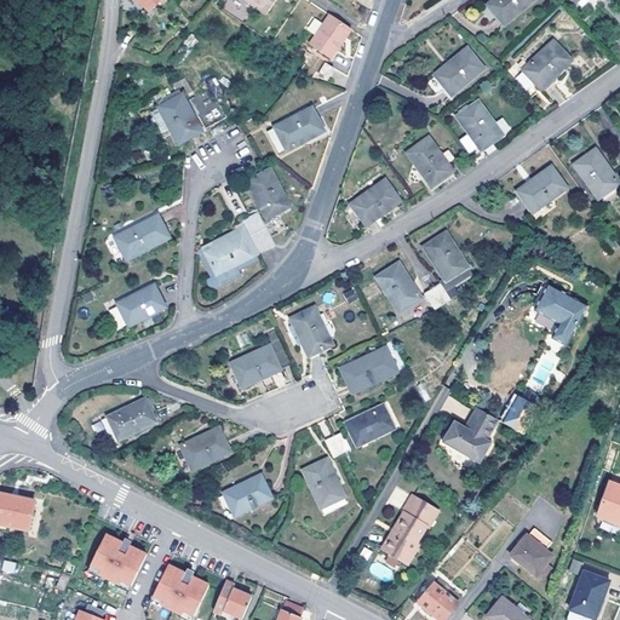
[(160,0),(137,0),(149,11),(160,0)]
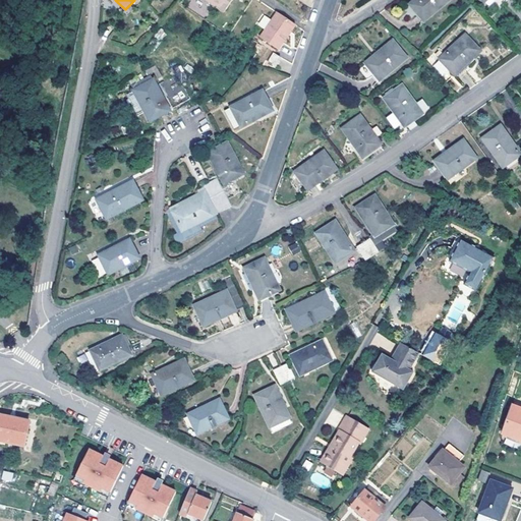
[(154,11),(142,0),(137,5),(148,16),(154,11)]
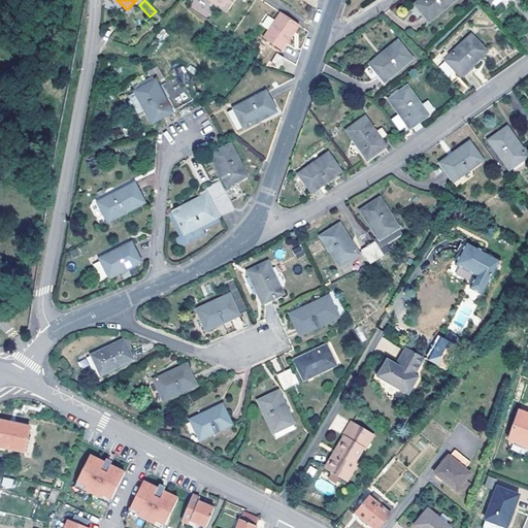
[(206,0),(227,12),(234,0),(206,0)]
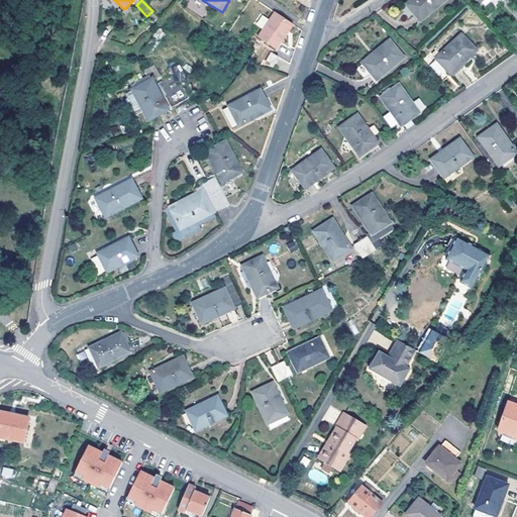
[(445,0),(411,0),(405,5),(419,22),(445,0)]
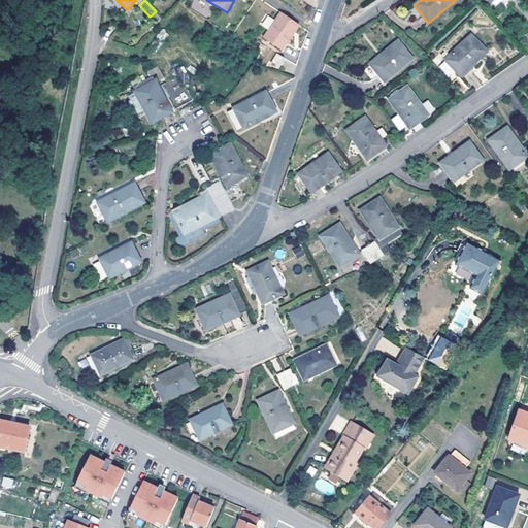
[(265,39),(268,41),(284,52),(300,28),(284,17),(283,14),(265,39)]
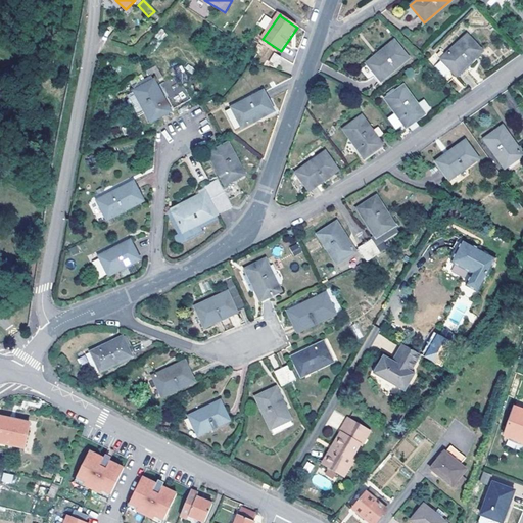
[(479,52),(465,37),(440,60),(455,76),(479,52)]
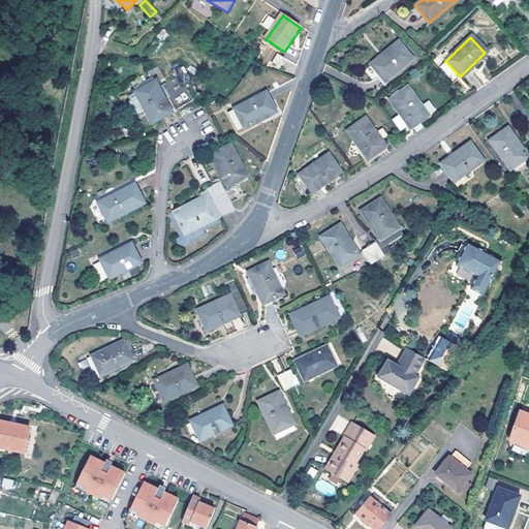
[(410,59),(396,43),(369,66),(383,83),(410,59)]
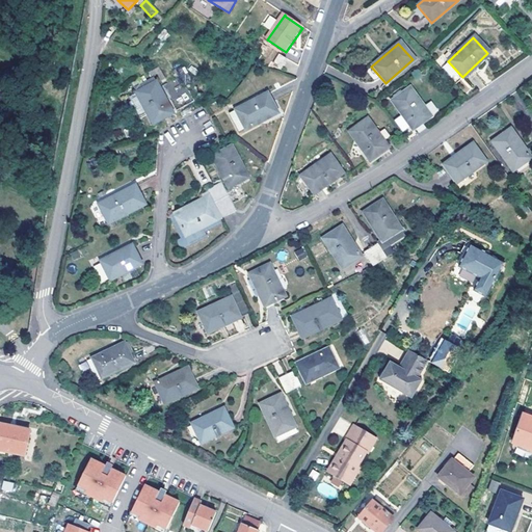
[(274,65),(282,71),(287,61),(281,57),(274,65)]
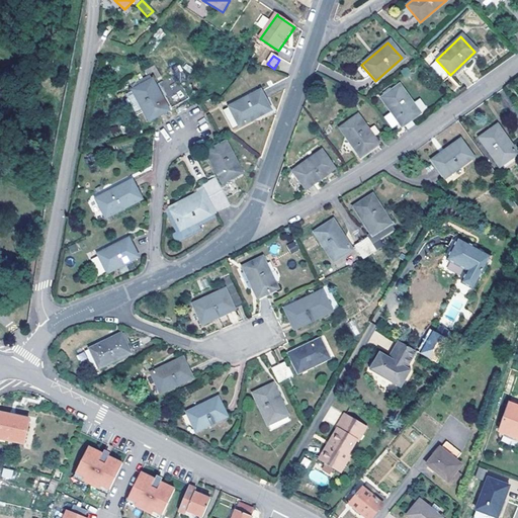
[(176,73),(170,76),(159,82),(172,106),(190,97),(180,81),(177,73),(176,73)]
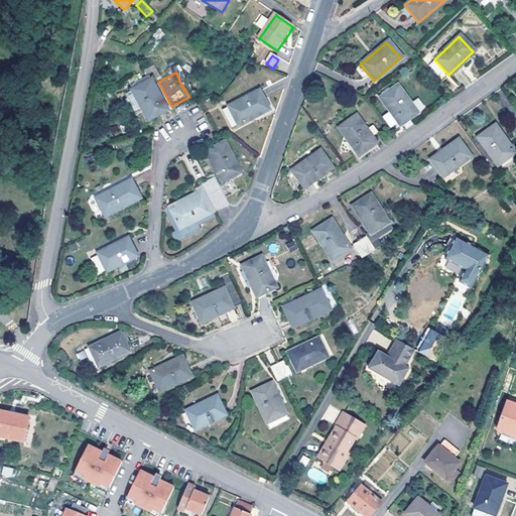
[(167,108),(151,78),(132,89),(148,119),(167,108)]
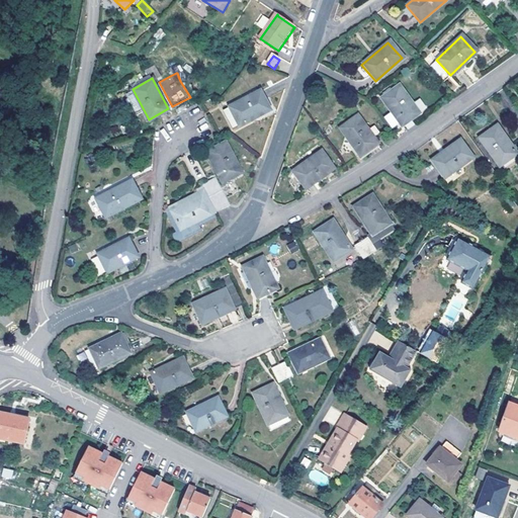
[(418,112),(398,86),(380,99),(401,125),(409,119),(418,112)]
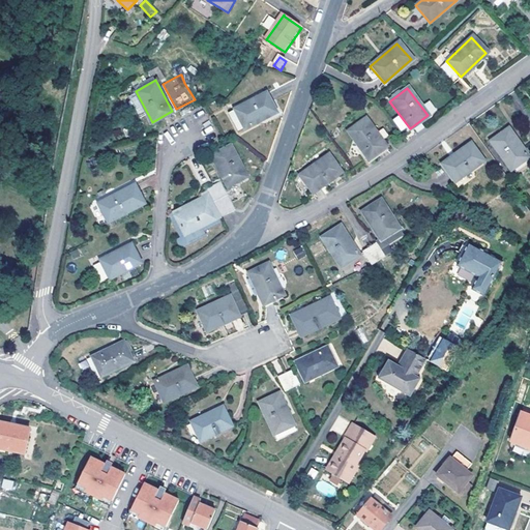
[(265,92),(228,113),(237,131),(243,127),(244,128),(275,111),(265,92)]
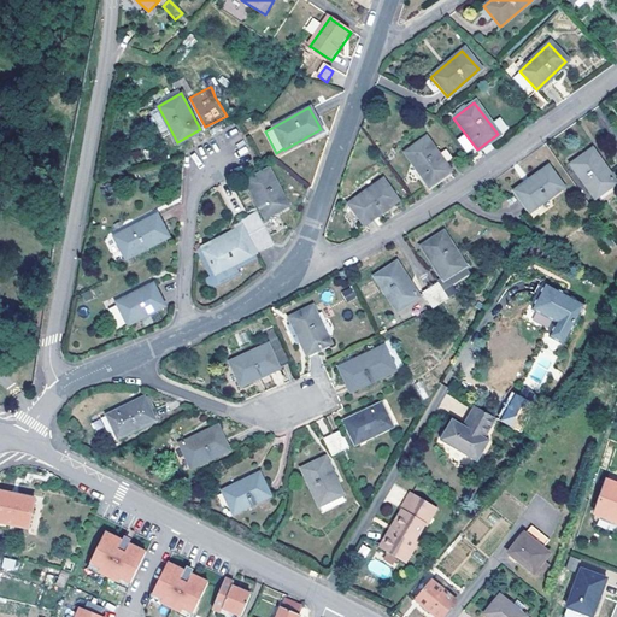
[(448,171),(424,139),(405,154),(428,187),(441,176),(448,171)]
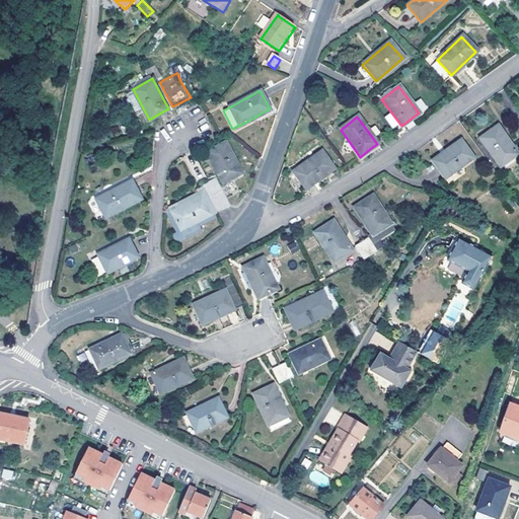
[(516,153),(495,125),(478,137),(499,165),(516,153)]
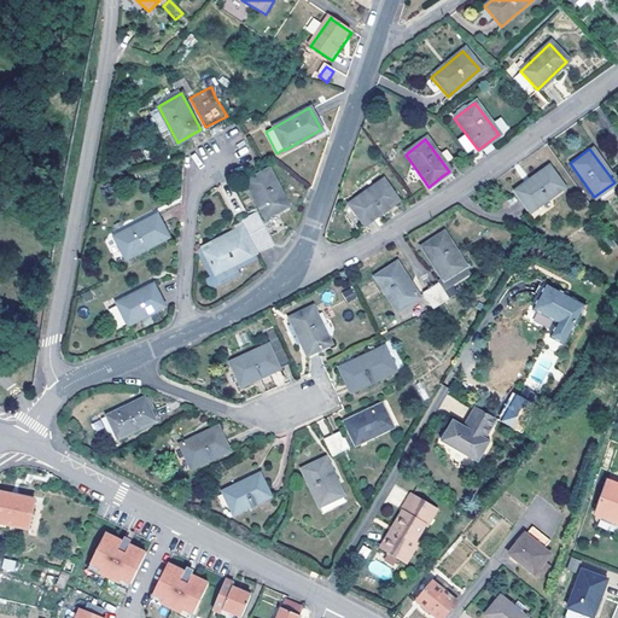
[(561,187),(546,167),(513,191),(529,211),(561,187)]
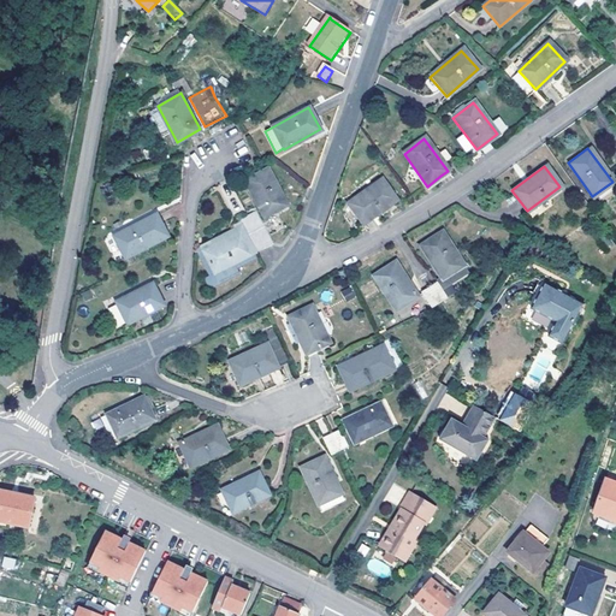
[(268,170),(246,181),(264,217),(286,205),(268,170)]
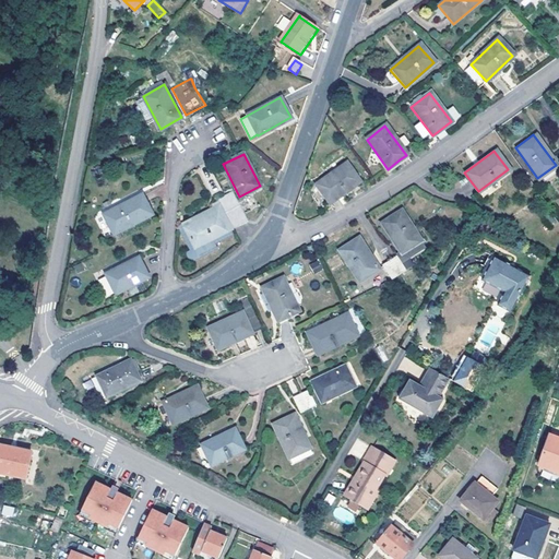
[(359,180),(346,162),(316,183),(329,202),(344,191),(359,180)]
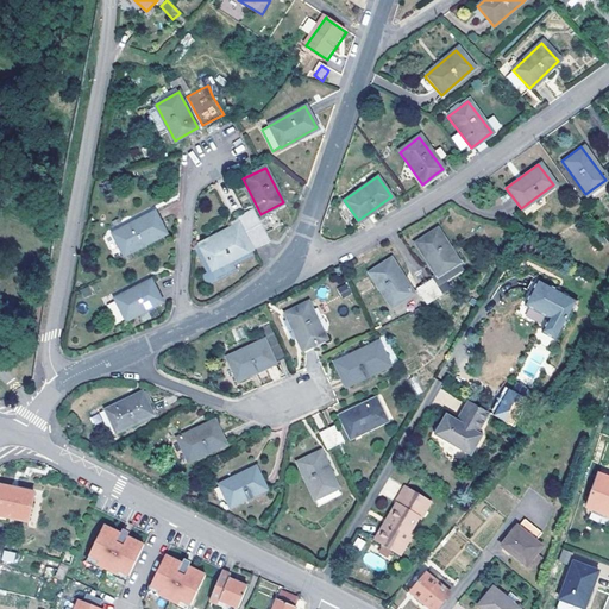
[(158,206),(115,226),(125,249),(169,230),(158,206)]
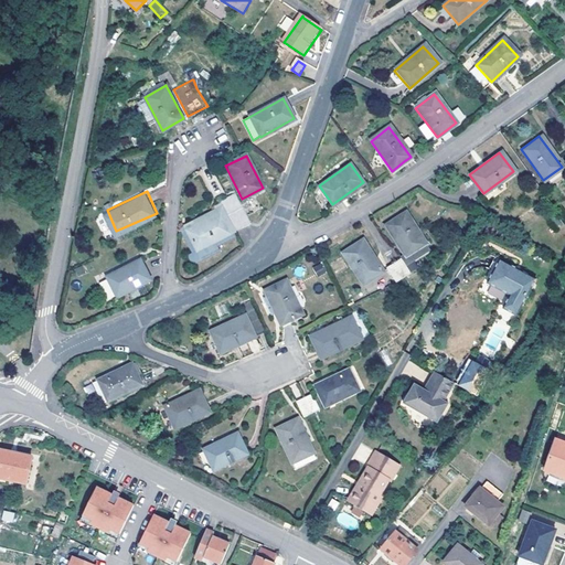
[(235,232),(244,227),(252,223),(244,209),(237,194),(230,199),(222,203),(228,216),(235,232)]
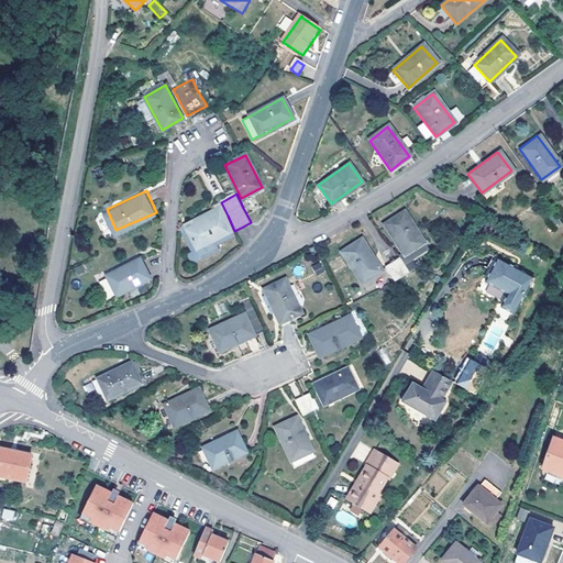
[(188,229),(198,250),(231,233),(221,212),(188,229)]
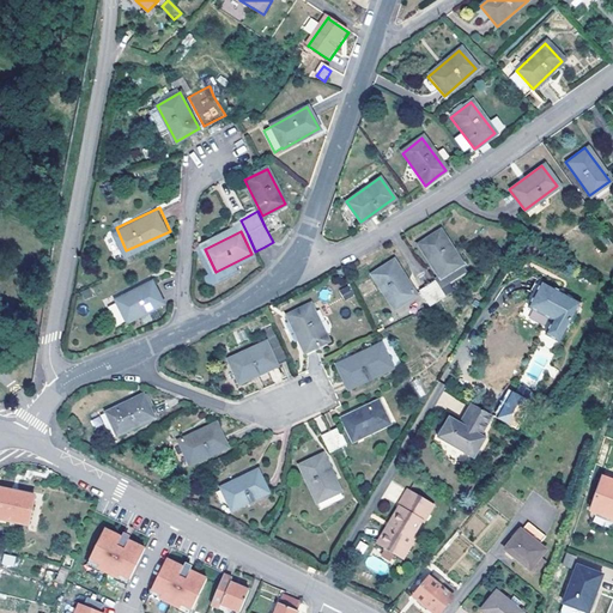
[(424,285),(435,302),(469,280),(438,231),(426,238),(417,244),(438,277),(424,285)]
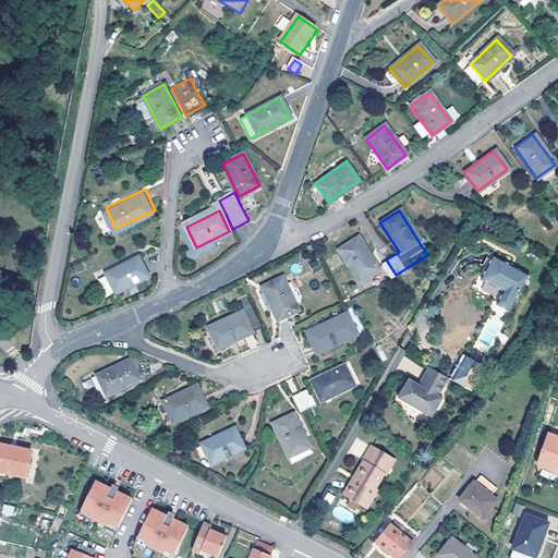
[(376,268),(356,238),(343,245),(337,250),(355,280),(376,268)]
